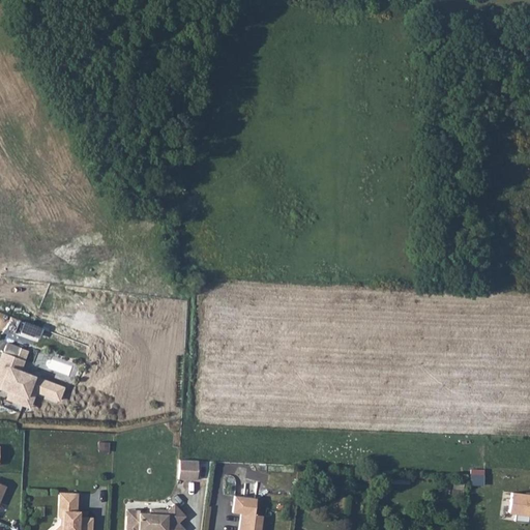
[(30,351),(24,348),(20,358),(6,353),(0,366),(0,387),(3,389),(4,388),(12,391),(9,400),(26,406),(32,389),(38,392),(43,380),(23,372),(30,351)]
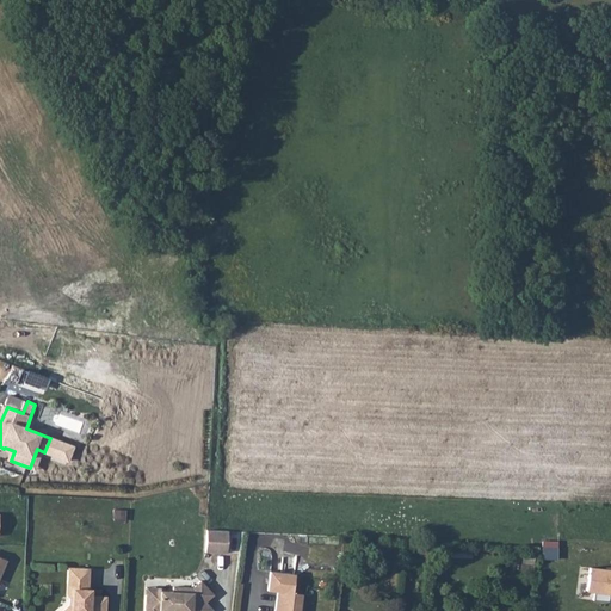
[(44,452),(37,449),(30,468),(37,470),(44,452)]
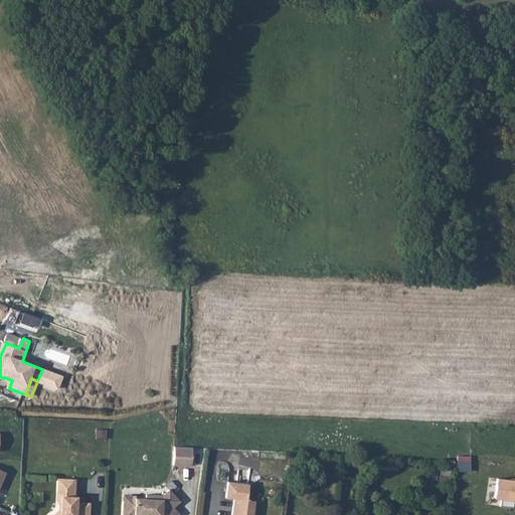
[(176,447),(174,447),(173,465),(191,466),(192,447),(176,447)]
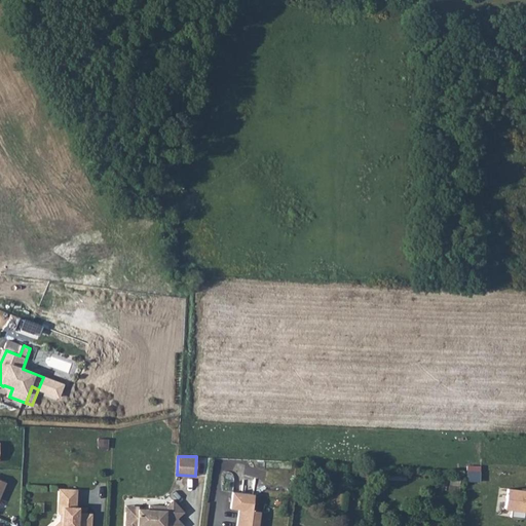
[(65,511),(62,513),(62,516),(50,525),(92,525),(94,512),(80,511),(80,506),(78,506),(78,488),(61,487),(61,503),(65,503),(65,511)]
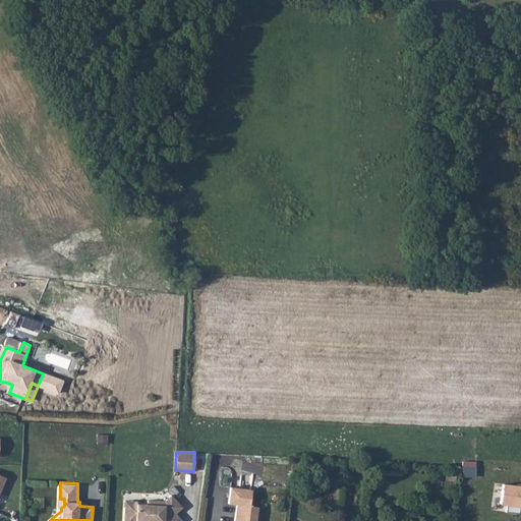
[(519,512),(520,506),(520,483),(503,482),(501,504),(508,505),(508,511),(519,512)]
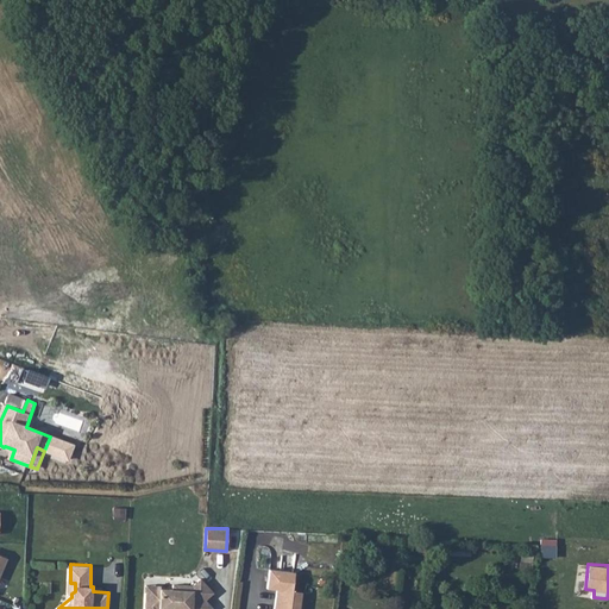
[(301,608),(302,606),(295,604),(296,592),(292,592),(293,573),(269,571),(267,590),(277,590),(275,608),(301,608)]
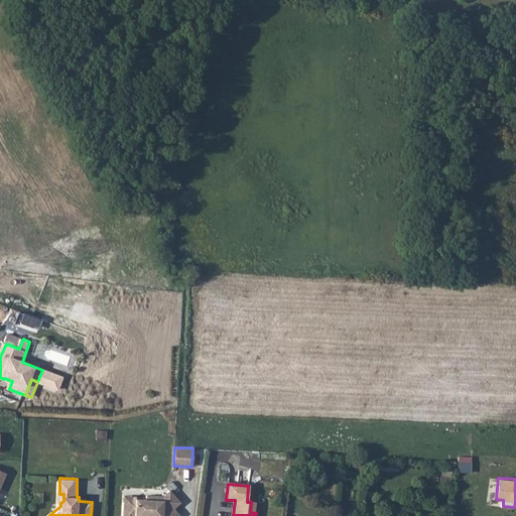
[(124,502),(122,515),(171,515),(177,512),(174,508),(181,502),(170,490),(163,496),(146,495),(146,499),(136,498),(135,498),(135,502),(124,502)]
